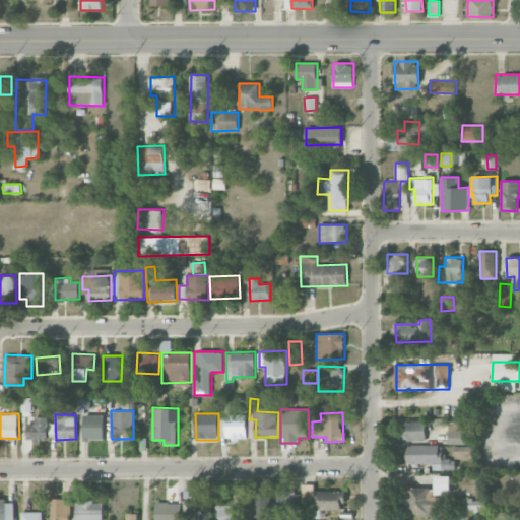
[(105,414),(83,415),(83,439),(105,439),(105,414)]
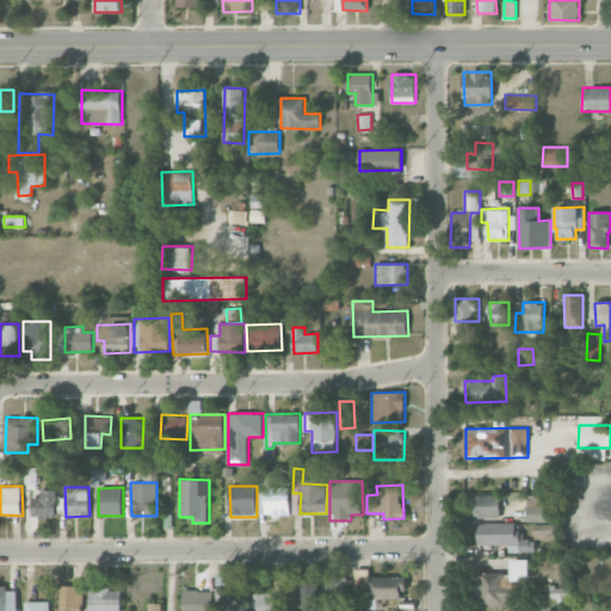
[(32,498),(32,516),(56,516),(56,489),(41,489),(41,498),(32,498)]
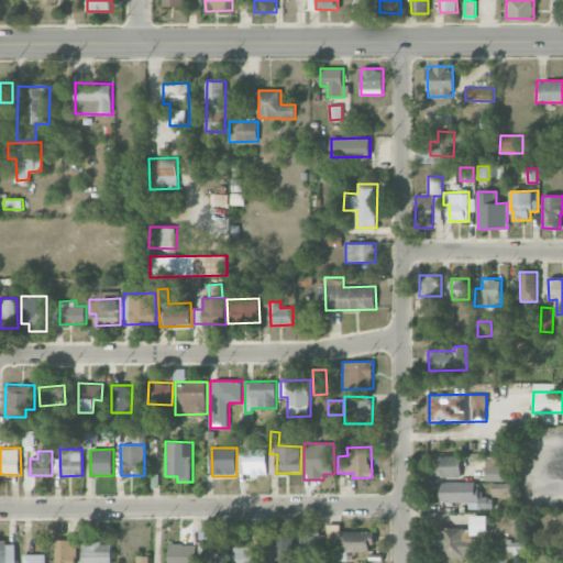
[(245,475),(268,474),(267,451),(244,452),(245,475)]
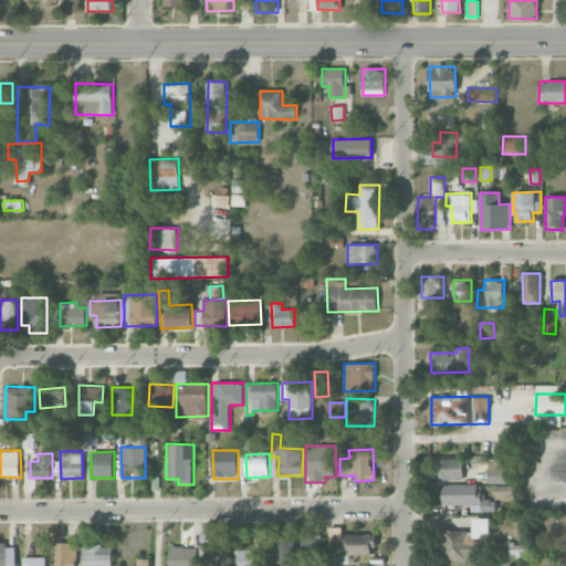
[(462,458),(441,459),(442,480),(463,479),(462,458)]
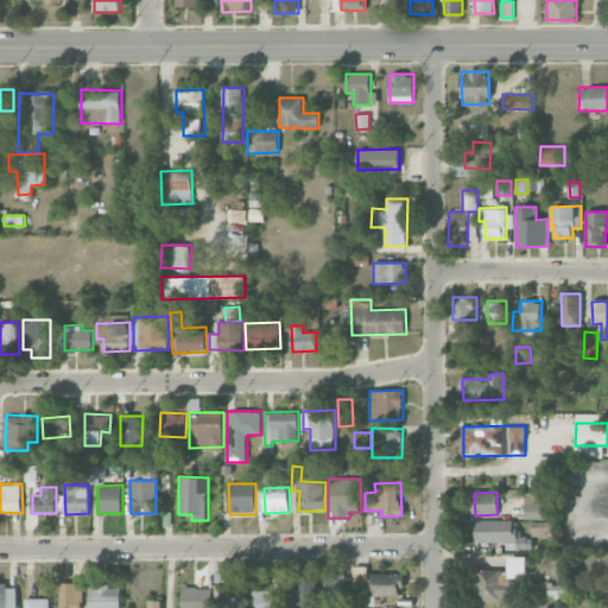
[(553,519),(553,504),(539,504),(539,493),(524,493),(524,519),(553,519)]
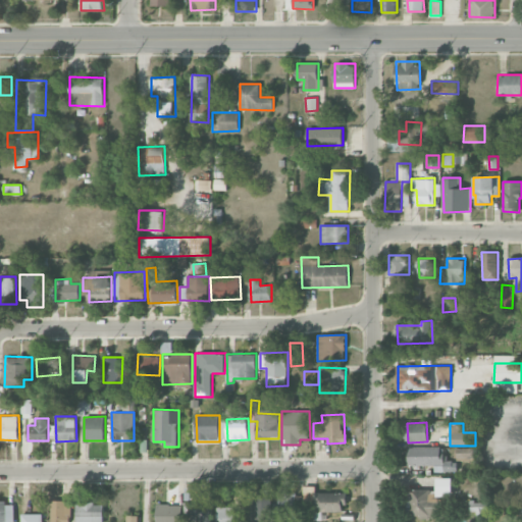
[(434,465),(434,471),(457,471),(457,461),(442,461),(442,447),(408,447),(408,465),(434,465)]
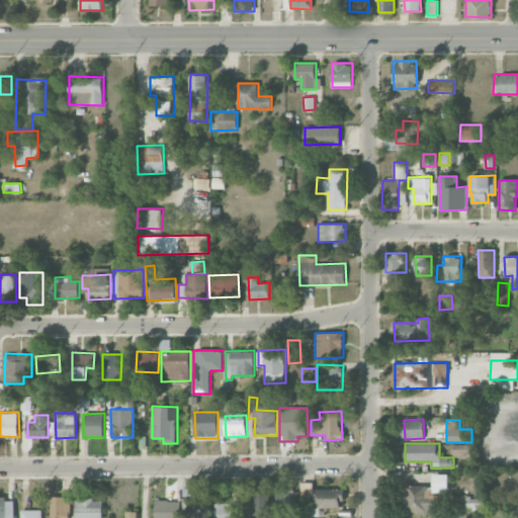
[(449,473),(433,473),(434,493),(449,493),(449,473)]
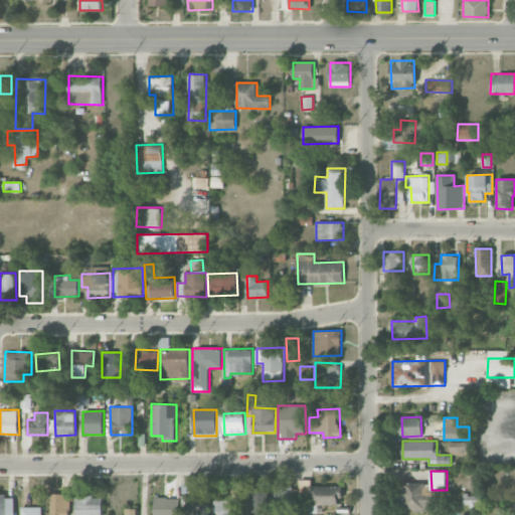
[(431,483),(405,483),(405,509),(431,509),(431,483)]
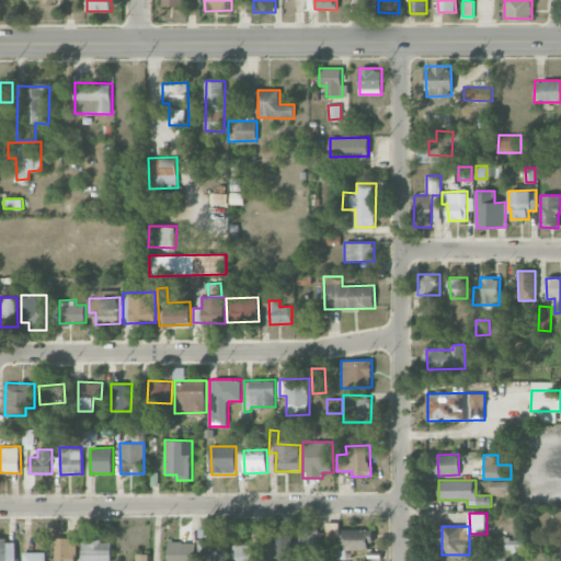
[(275,560),(294,560),(294,553),(318,552),(318,528),(299,529),(300,540),(290,541),(289,534),(274,534),(275,560)]
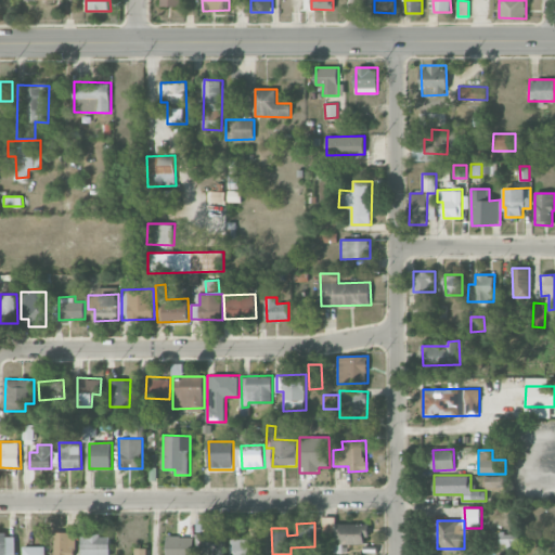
[(334,524),(334,543),(364,544),(364,537),(369,537),(369,524),(334,524)]
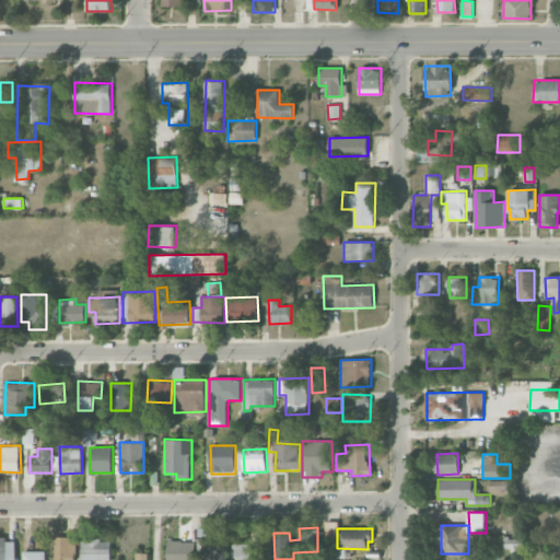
[(205,559),(226,559),(226,535),(203,536),(205,559)]
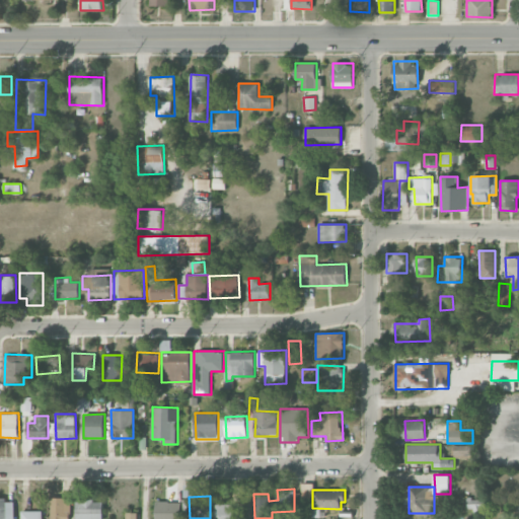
[(14,518),(15,499),(0,498),(0,518),(14,518)]
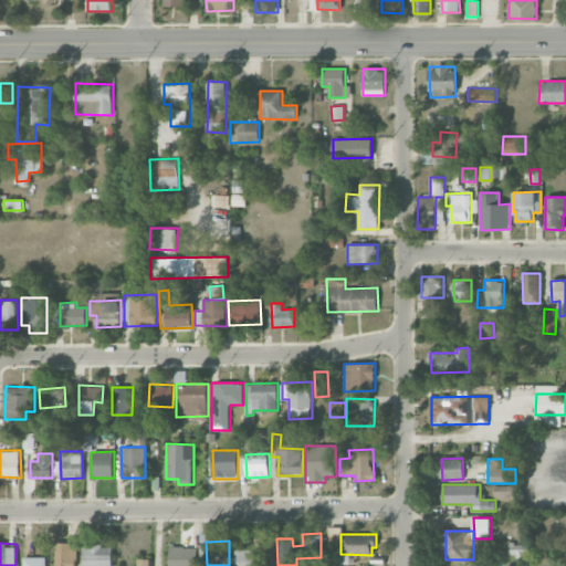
[(55,565),(76,565),(77,544),(56,543),(55,565)]
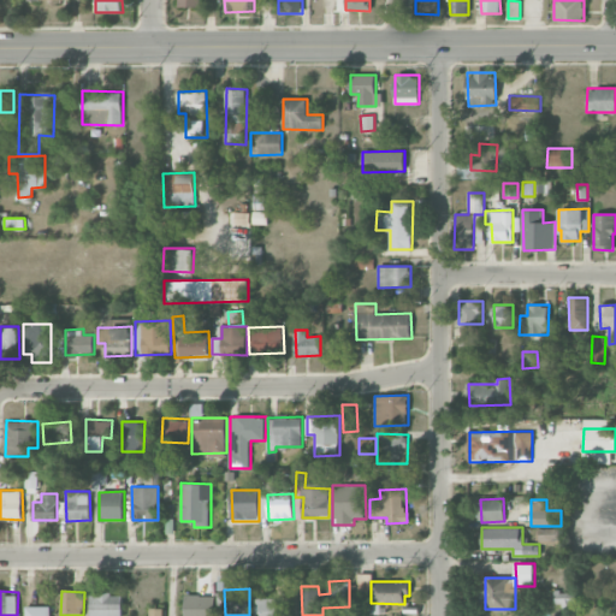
[(575,606),(574,592),(554,593),(554,608),(575,606)]
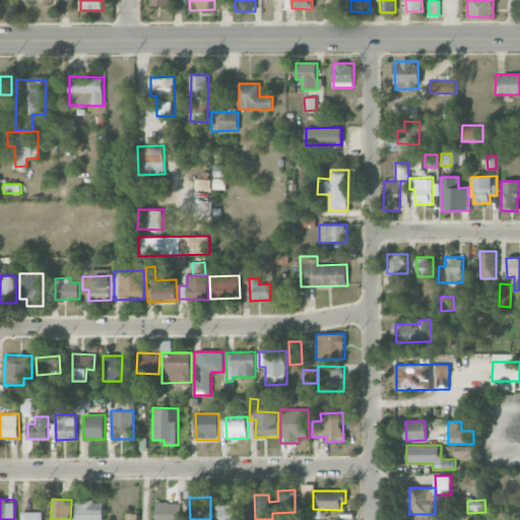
[(104,519),(104,501),(76,501),(76,519),(104,519)]
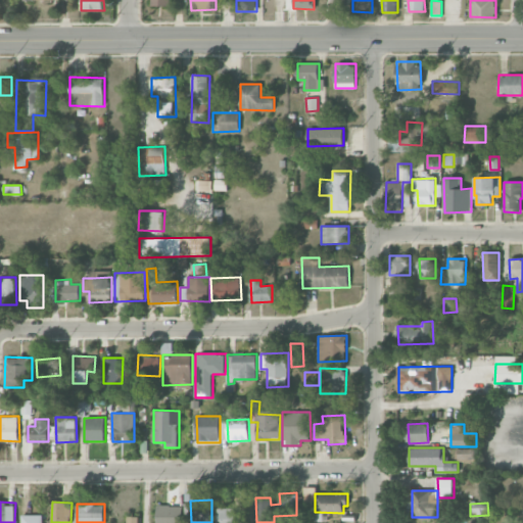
[(182,522),(183,505),(156,506),(156,522),(182,522)]
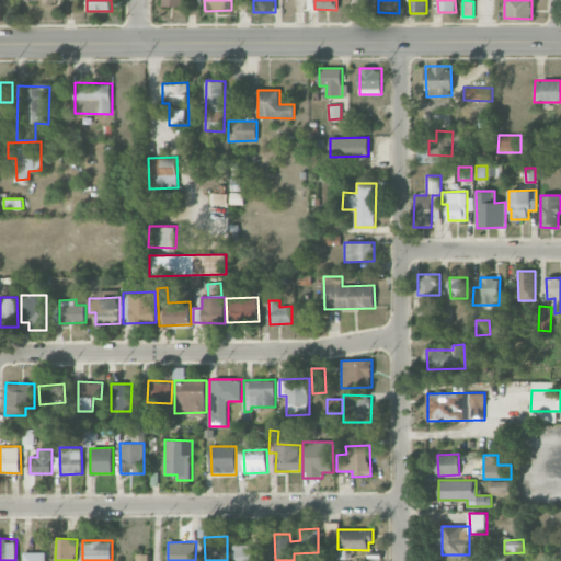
[(252,560),(253,545),(235,545),(233,560),(252,560)]
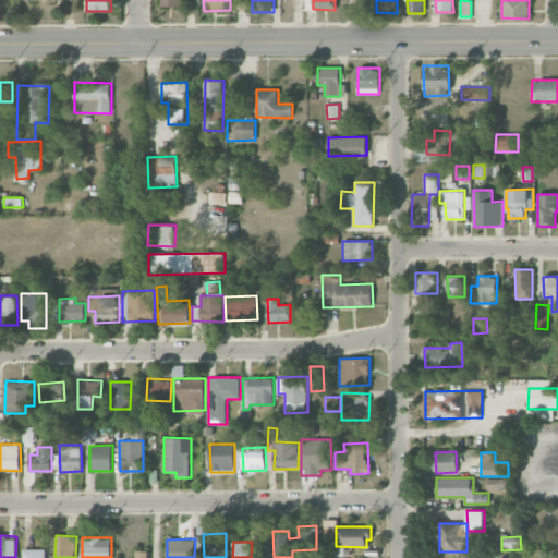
[(46,557),(47,548),(23,549),(23,557),(46,557)]
